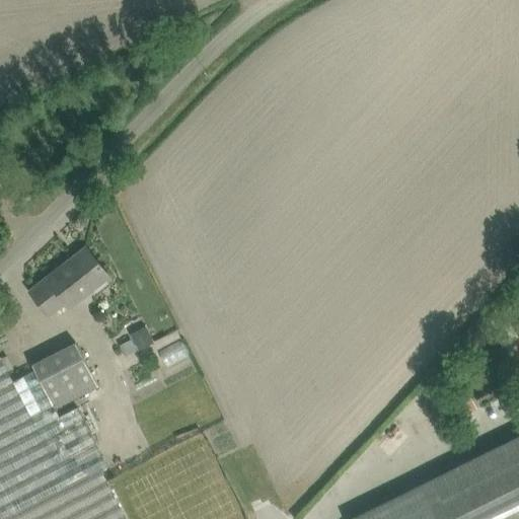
[(70,307),(109,276),(85,245),(29,290),(50,315),(66,302),(70,307)]
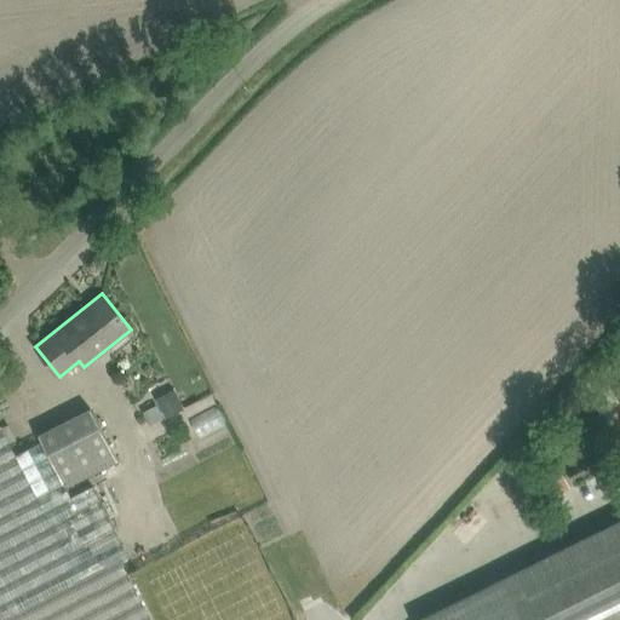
[(174,389),(155,400),(166,418),(184,408),(174,389)]
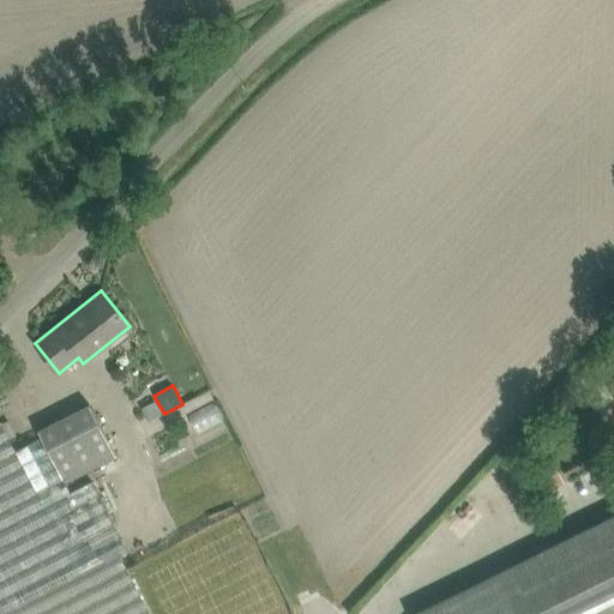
[(0,613),(150,613),(120,553),(127,549),(91,480),(68,492),(65,485),(116,457),(90,404),(38,432),(41,438),(16,450),(0,420),(0,613)]
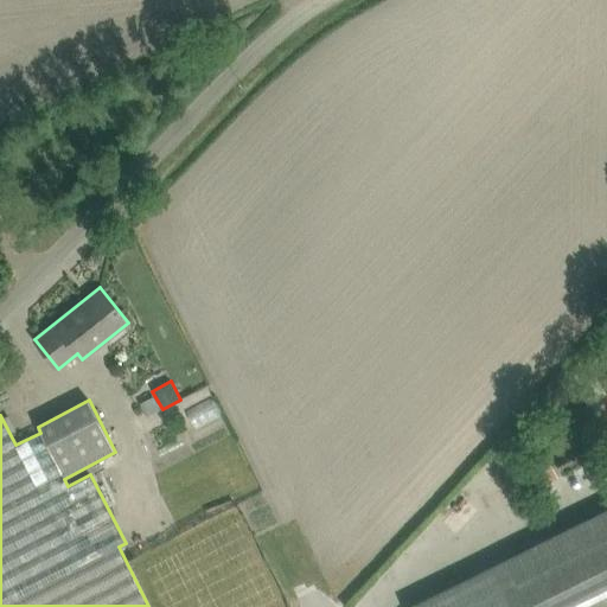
[(606,606),(606,510),(411,606),(606,606)]
